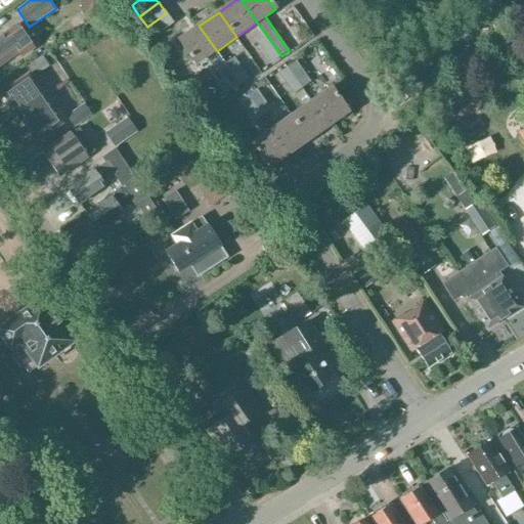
[(155,38),(173,25),(166,13),(147,27),(155,38)]
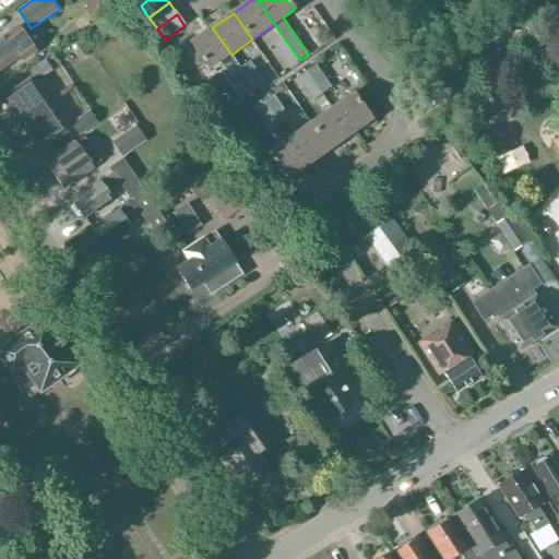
[(240,70),(230,56),(232,55),(212,27),(189,43),(209,70),(222,61),(248,97),(257,91),(241,69),(240,70)]
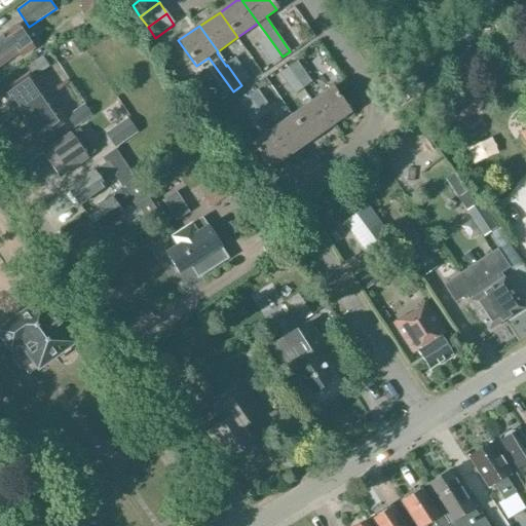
[(6,33),(0,37),(0,66),(20,52),(23,57),(35,48),(19,27),(7,34),(6,33)]
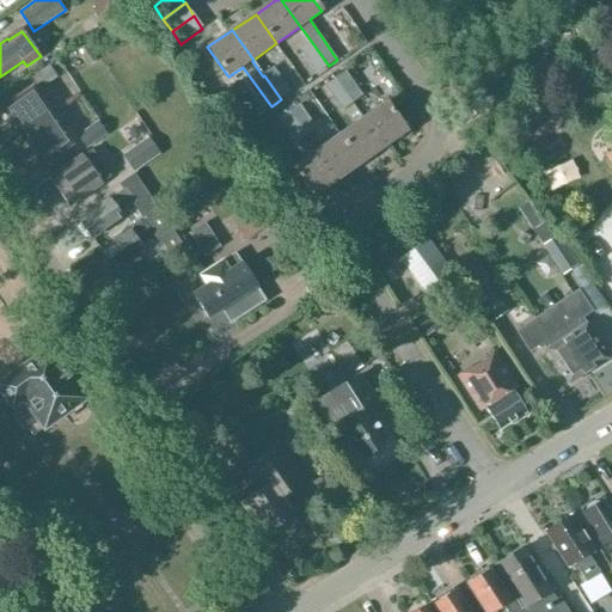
[(311,41),(299,50),(316,74),(329,66),(311,41)]
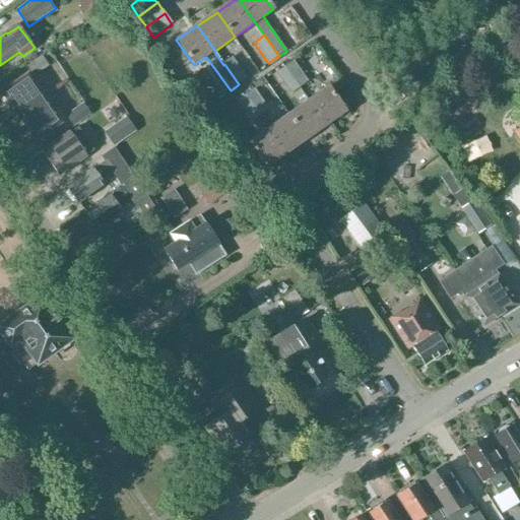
[(74,39),(67,44),(75,56),(82,51),(74,39)]
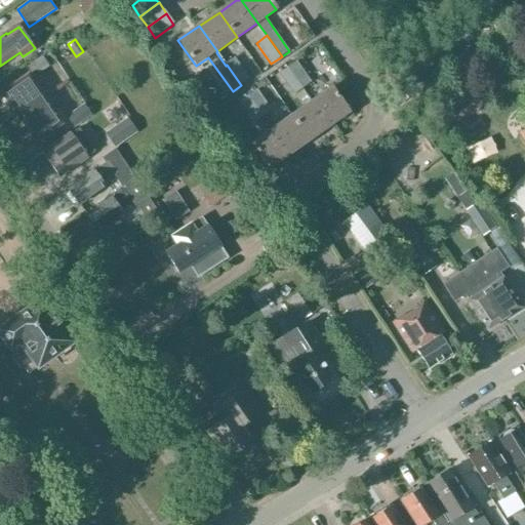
[(41,57),(32,64),(38,73),(47,67),(41,57)]
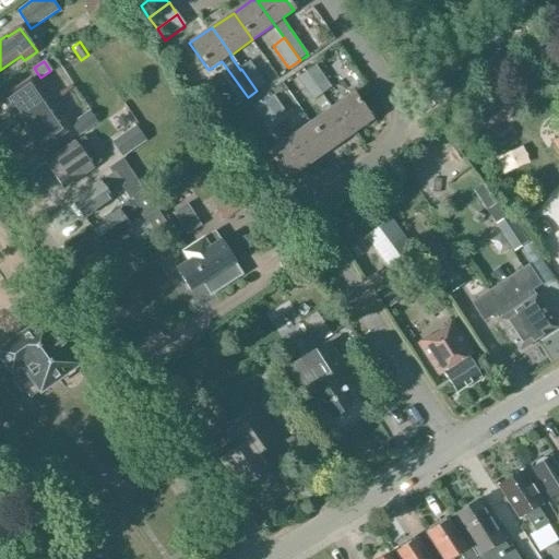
[(241,69),(257,91),(265,84),(250,63),(241,69)]
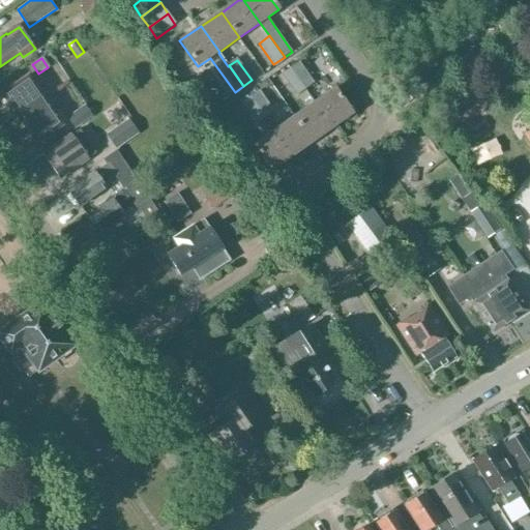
[(306,90),(315,84),(301,64),(292,70),(306,90)]
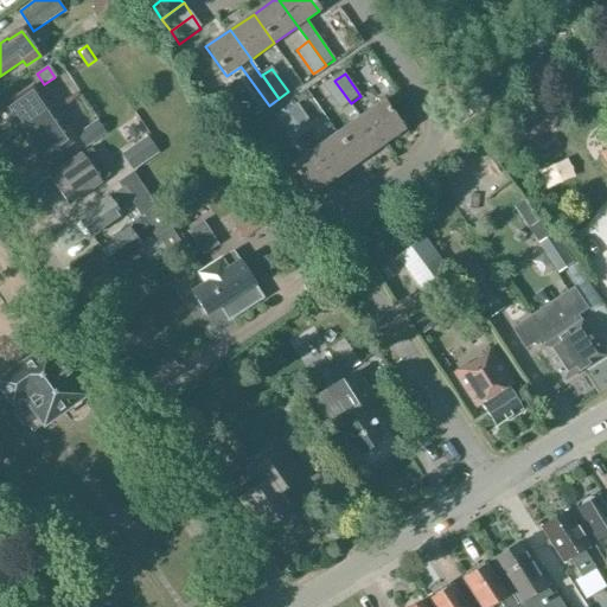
[(327,87),(344,109),(351,103),(334,81),(327,87)]
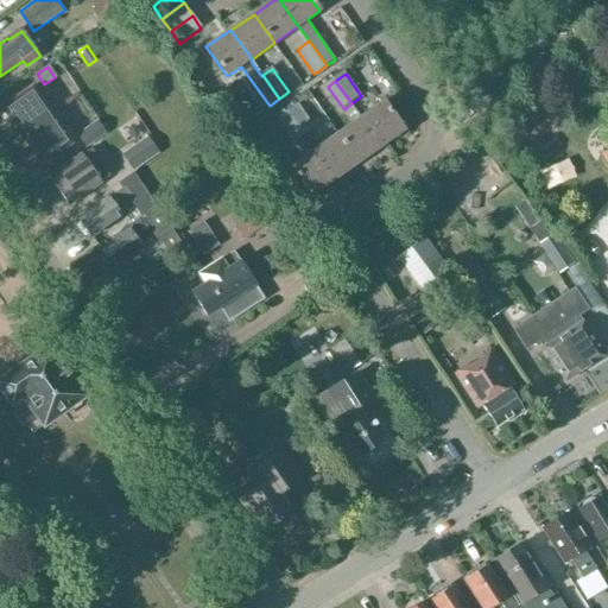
[(33,87),(2,108),(21,137),(54,115),(33,87)]
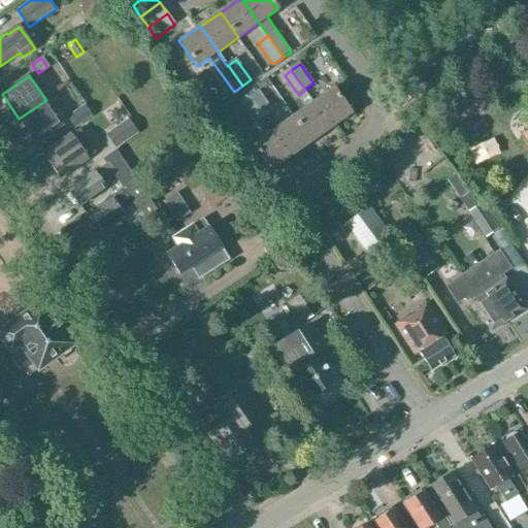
[(312,102),(330,128),(351,113),(333,88),(312,102)]
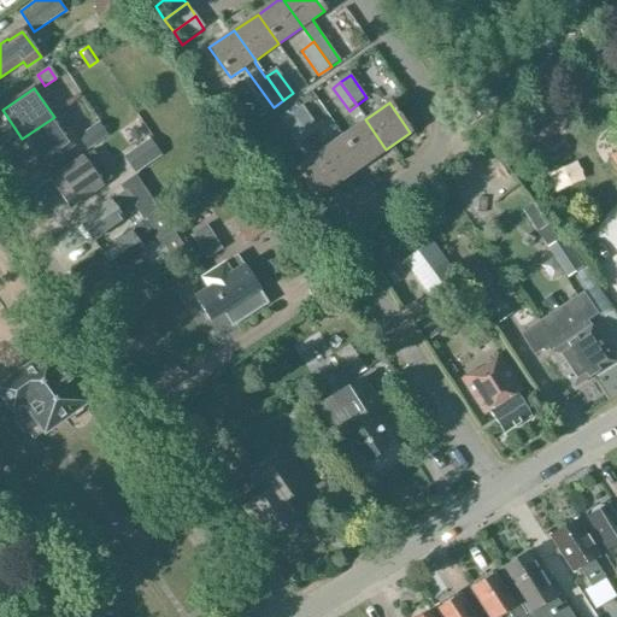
[(310,139),(319,133),(303,109),(294,116),(310,139)]
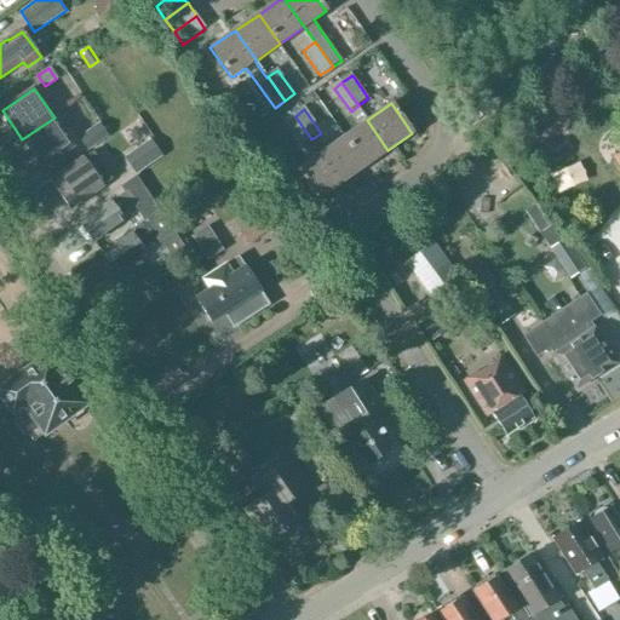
[(286,122),(302,147),(311,139),(296,116),(286,122)]
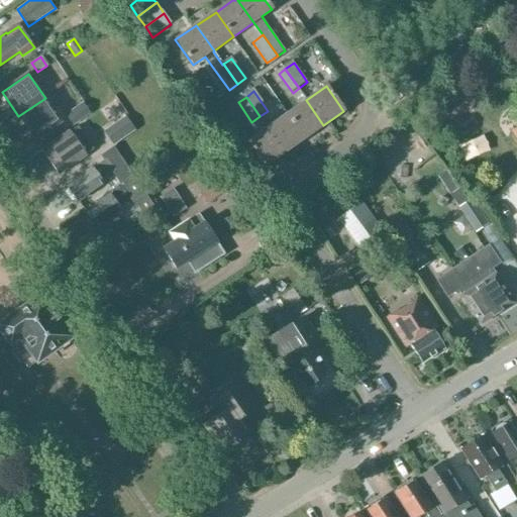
[(62,123),(45,98),(18,116),(35,141),(62,123)]
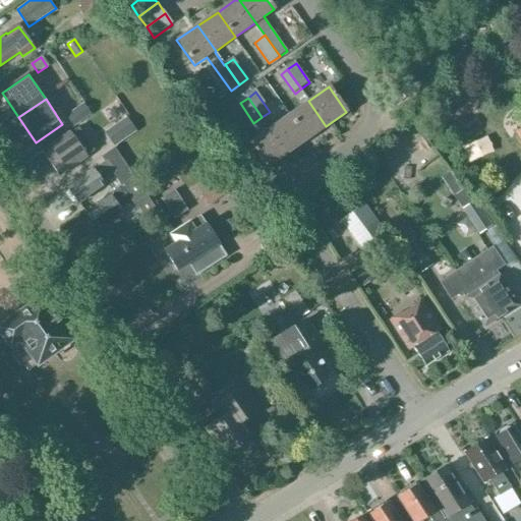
[(306,140),(326,126),(308,101),(289,115),(306,140)]
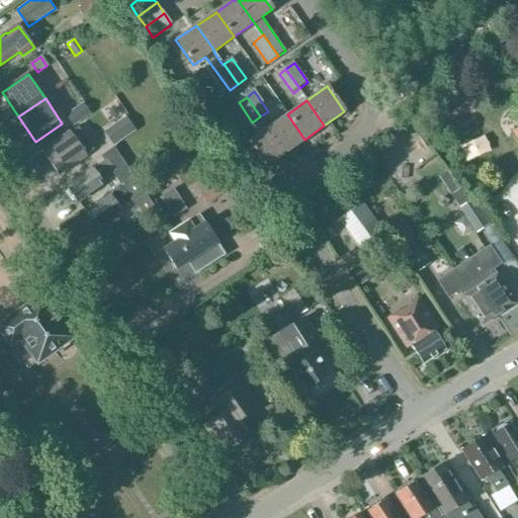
[(73,126),(89,114),(82,104),(65,116),(73,126)]
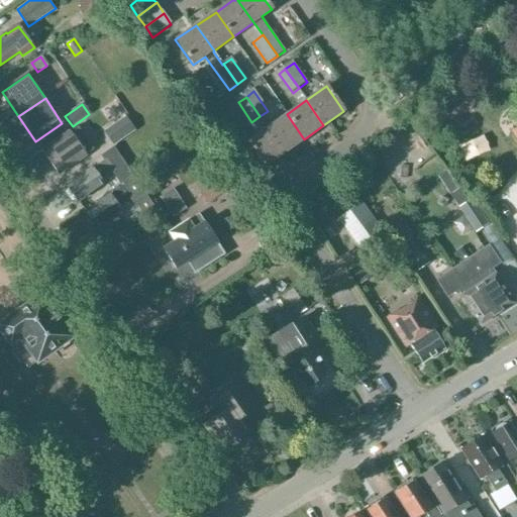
[(285,152),(304,139),(287,114),(267,128),(285,152)]
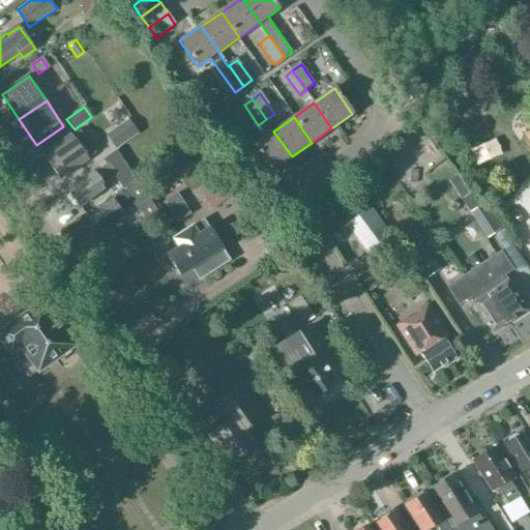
[(128,119),(106,135),(116,150),(139,135),(128,119)]
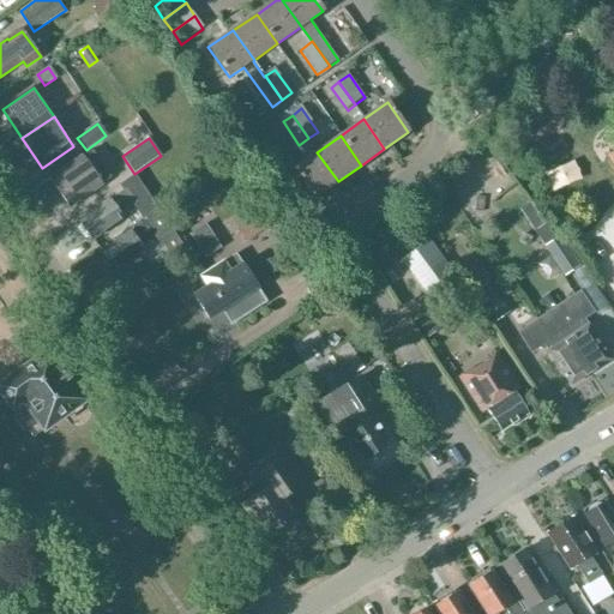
[(91,150),(49,179),(70,209),(101,187),(100,185),(110,178),(91,150)]
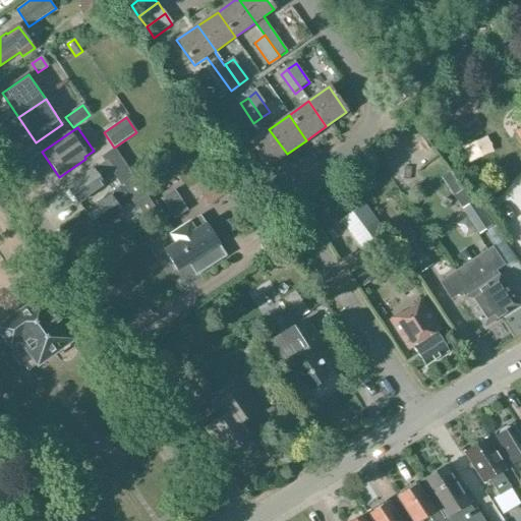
[(269,129),(248,143),(267,168),(287,154),(269,129)]
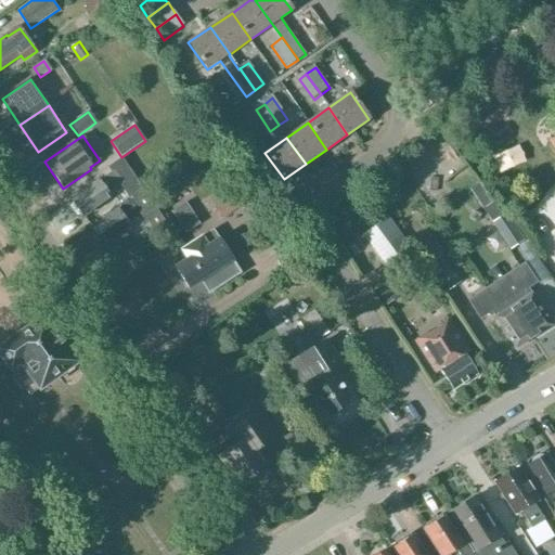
[(132,198),(143,191),(121,158),(108,167),(112,172),(72,199),(84,218),(111,198),(107,194),(121,183),(132,198)]
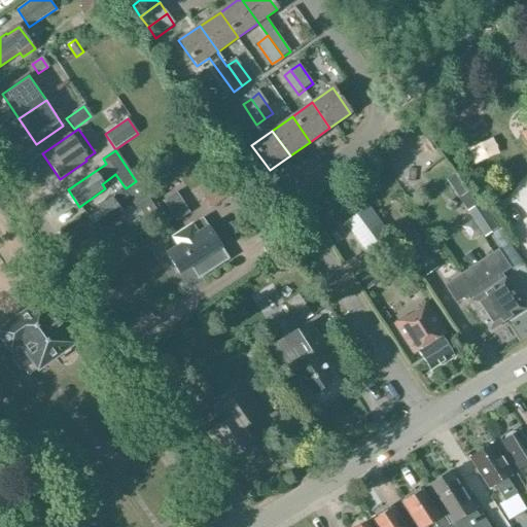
[(210,207),(231,195),(234,199),(241,194),(229,173),(200,189),(210,207)]
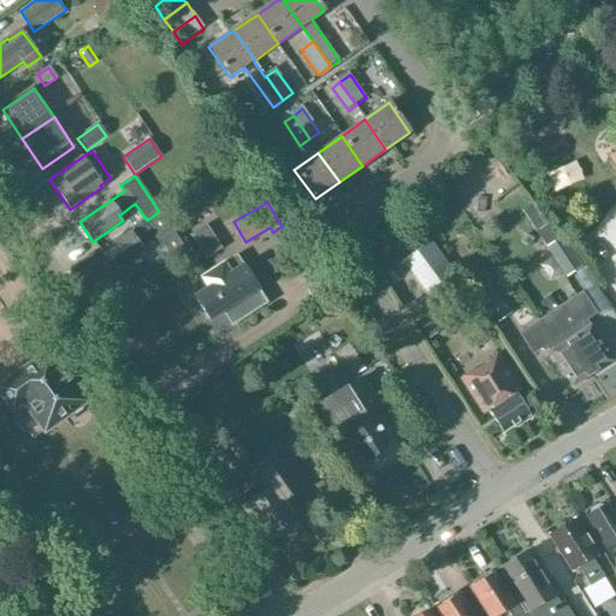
[(100,253),(114,273),(143,252),(141,248),(158,236),(172,258),(184,249),(159,212),(147,220),(100,253)]
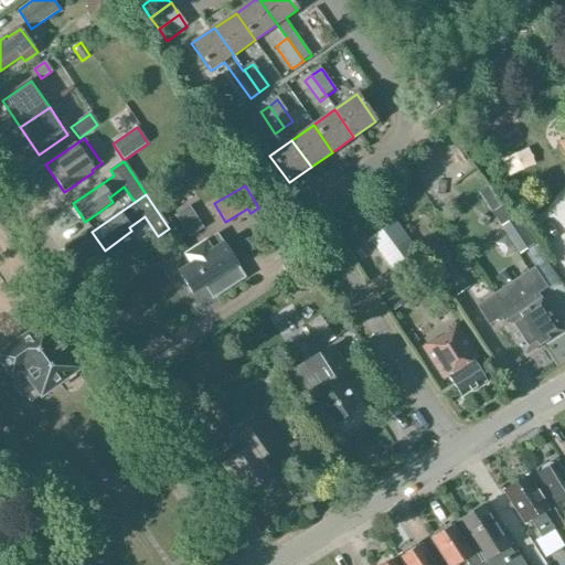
[(0,200),(0,224),(2,228),(14,220),(0,200)]
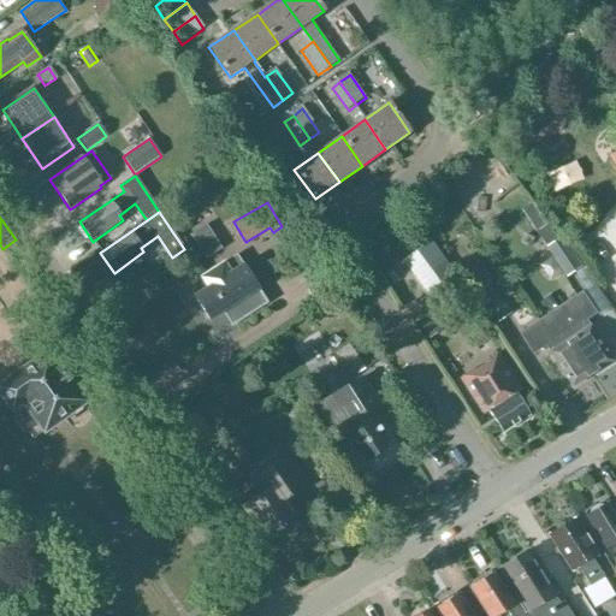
[(543,249),(566,278),(581,266),(560,237),(543,249)]
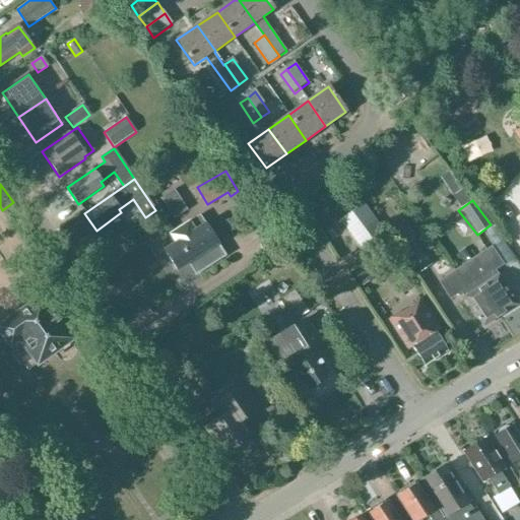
[(364,205),(340,222),(366,258),(390,241),(364,205)]
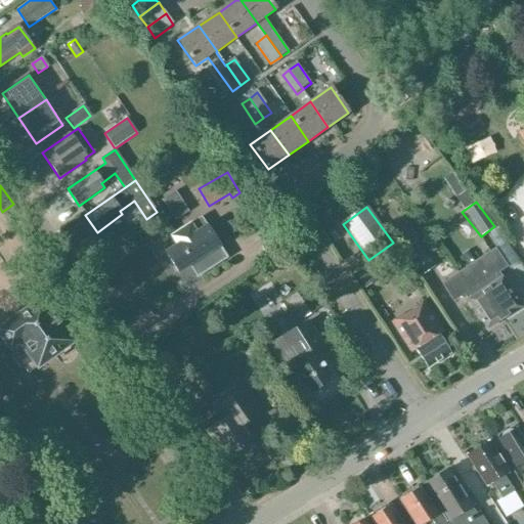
[(176,246),(165,253),(178,273),(188,266),(195,277),(227,258),(220,247),(222,246),(208,223),(205,225),(201,219),(189,226),(171,237),(176,246)]
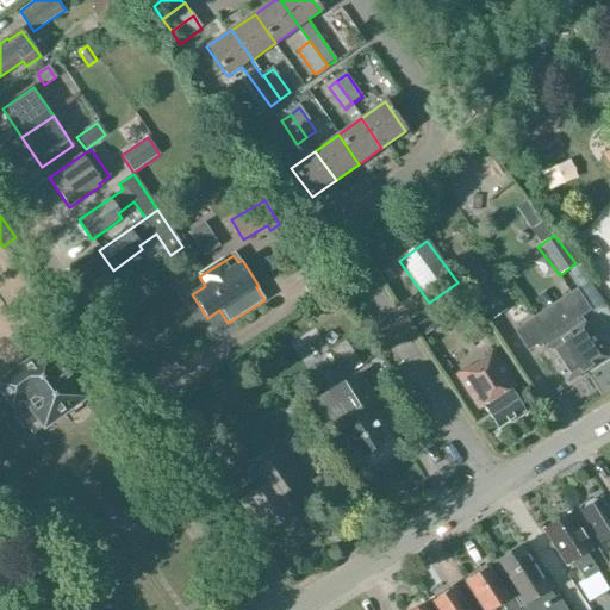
[(470,292),(491,322),(505,311),(484,281),(470,292)]
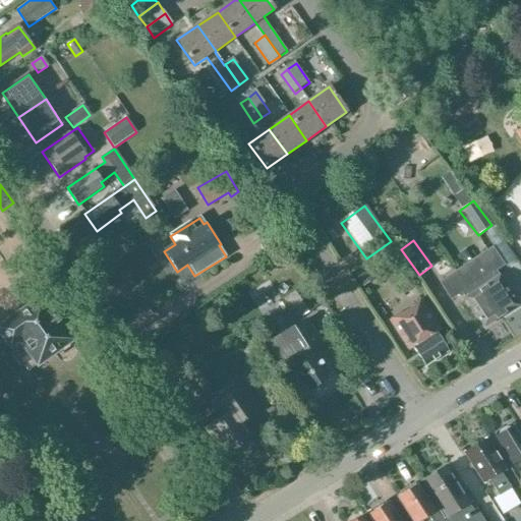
[(501,316),(518,305),(499,276),(496,271),(503,266),(491,248),(455,273),(461,281),(468,276),(474,284),(478,282),(501,316)]
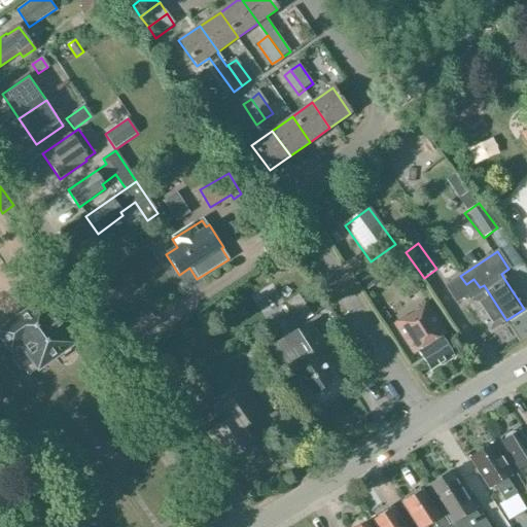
[(370,272),(359,280),(367,290),(378,283),(370,272)]
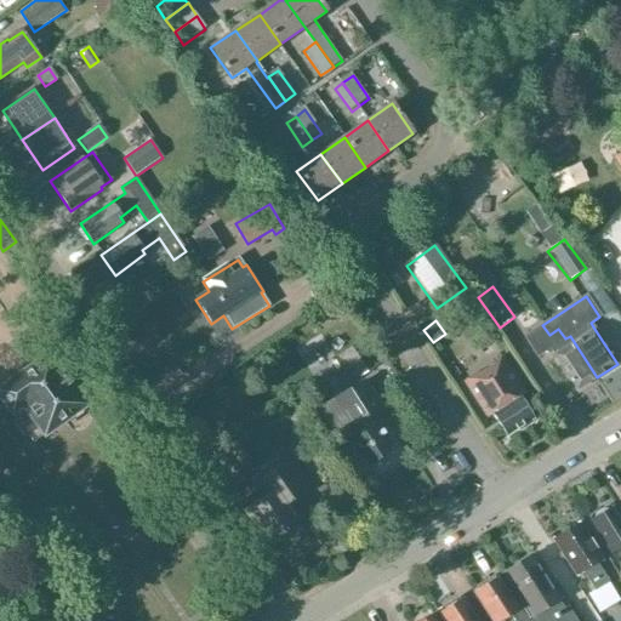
[(554,355),(553,355),(576,392),(597,377),(570,336),(565,339),(558,329),(550,335),(542,325),(524,337),(537,358),(550,349),(554,355)]
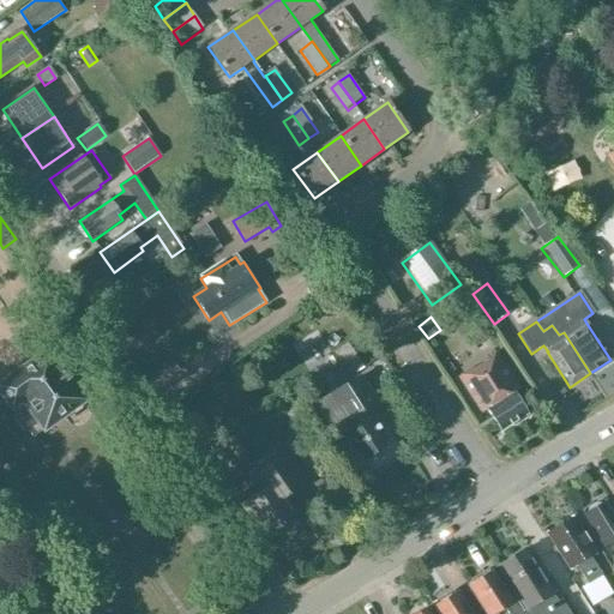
[(29,365),(0,385),(0,391),(17,414),(16,421),(23,431),(30,432),(34,438),(70,413),(76,414),(79,410),(80,404),(85,401),(30,326),(11,341),(29,365)]
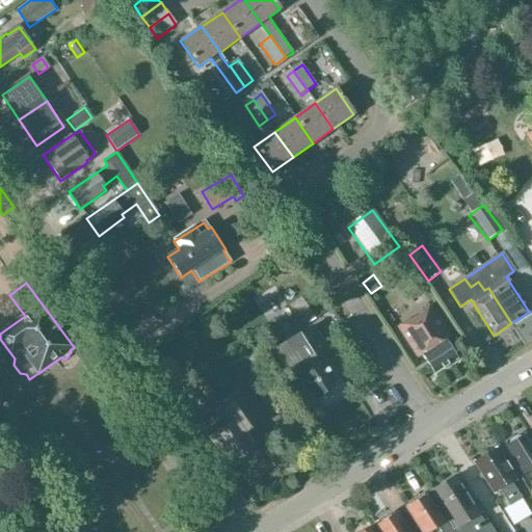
[(308,295),(295,302),(309,323),(320,317),(308,295)]
